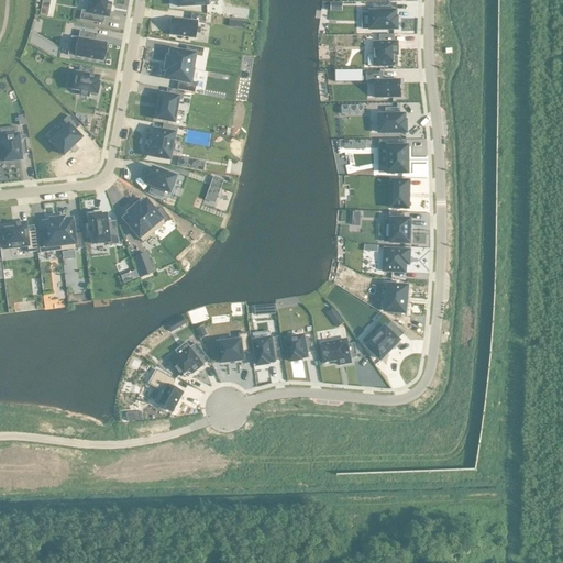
[(89,0),(88,12),(81,11),(80,20),(102,24),(105,17),(108,17),(110,4),(107,4),(107,0),(89,0)]
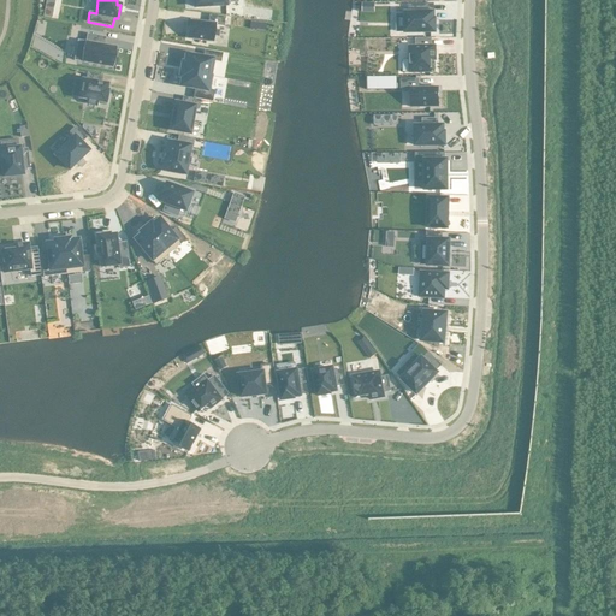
[(406,15),(397,15),(397,33),(406,31),(406,33),(434,33),(434,21),(433,21),(433,13),(428,13),(428,5),(408,5),(409,15),(406,15)]
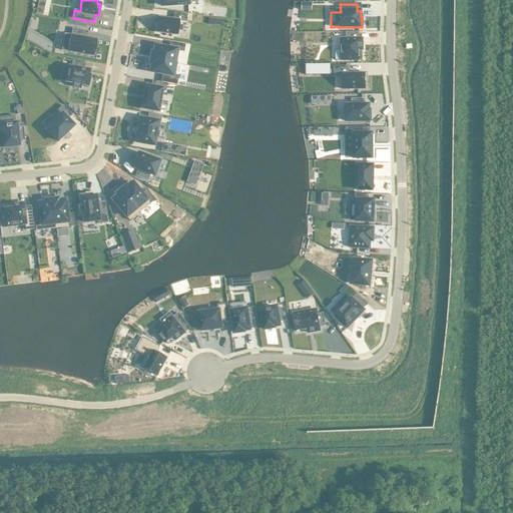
[(158,18),(156,32),(177,35),(179,21),(186,22),(187,15),(174,13),(174,20),(158,18)]
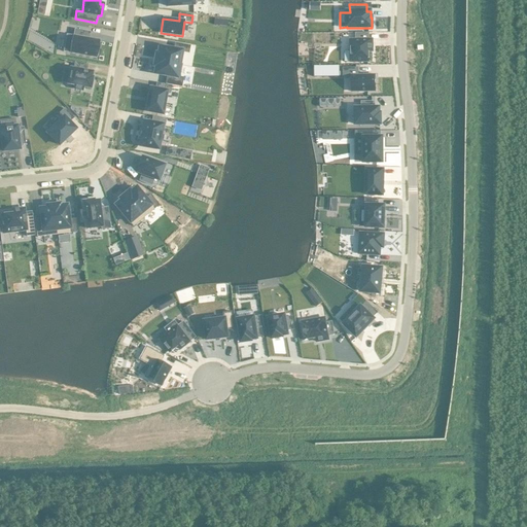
[(64,51),(96,58),(99,41),(86,38),(88,32),(75,30),(74,36),(67,35),(64,51)]
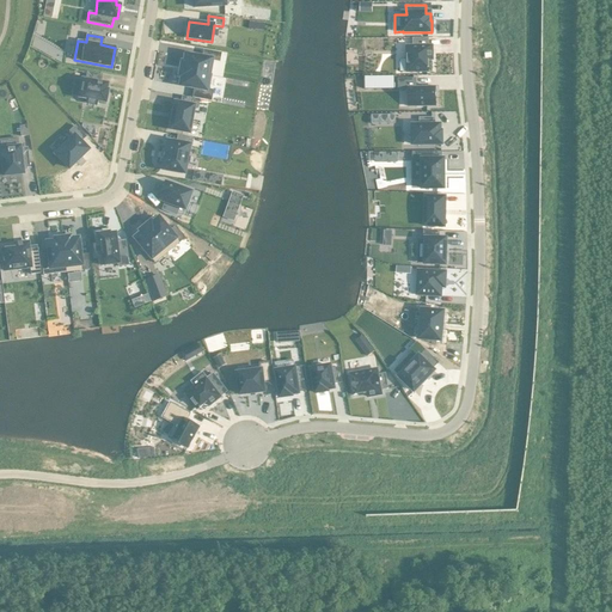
[(408,60),(399,60),(399,72),(428,72),(428,61),(433,61),(432,47),(428,47),(428,40),(414,40),(414,47),(407,47),(408,60)]
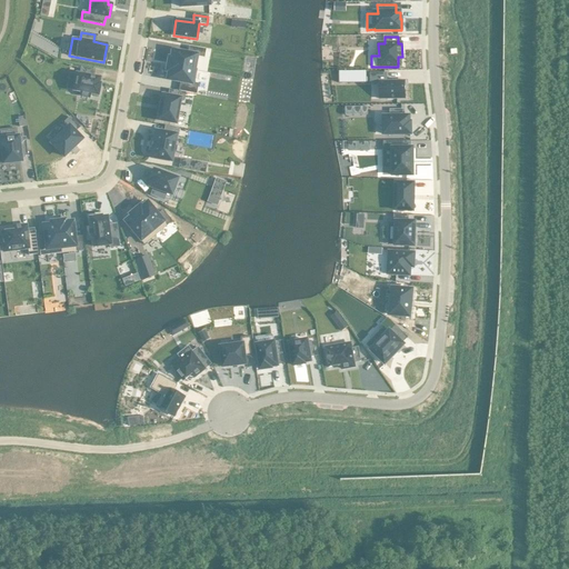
[(169,58),(168,66),(197,70),(195,69),(197,57),(203,58),(206,50),(189,47),(188,55),(172,51),(171,58),(169,58)]
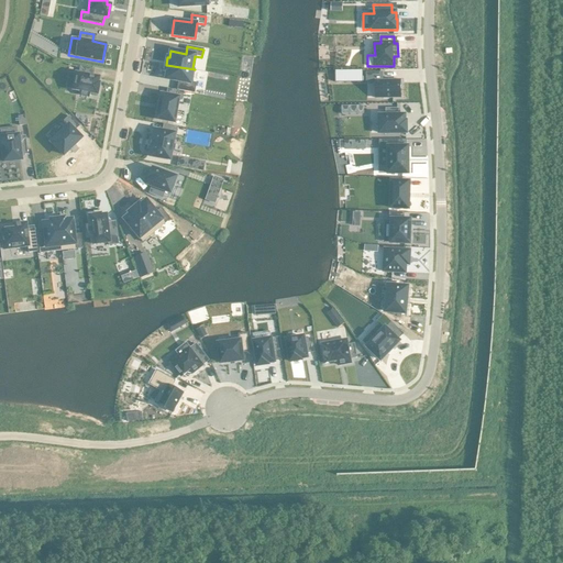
[(166,65),(165,70),(167,72),(165,79),(178,81),(177,90),(194,92),(196,84),(192,83),(195,69),(166,65)]
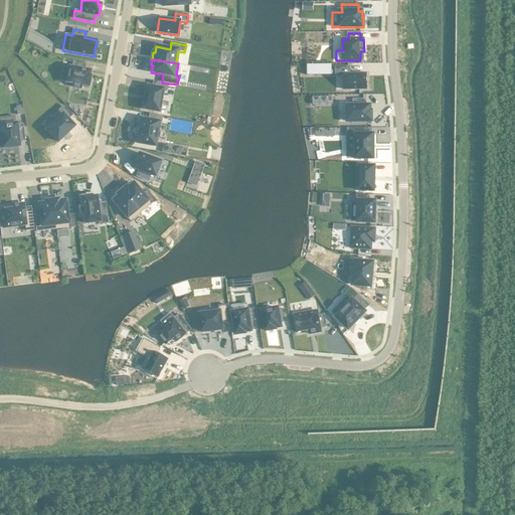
[(69,67),(66,81),(72,82),(72,87),(81,88),(81,84),(89,86),(91,75),(90,75),(90,70),(84,69),(86,63),(73,61),(72,68),(69,67)]
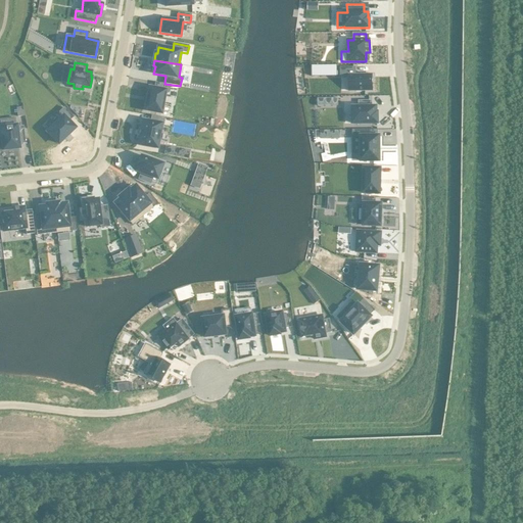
[(336,65),(312,65),(312,77),(336,77),(336,65)]
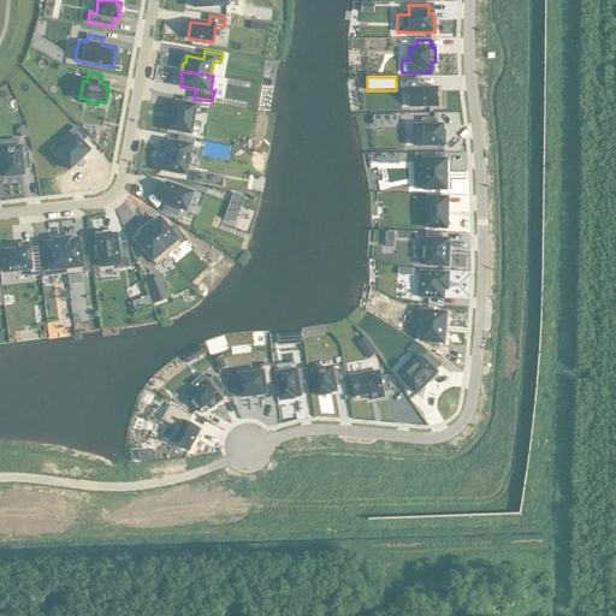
[(419,80),(401,80),(401,89),(410,89),(410,107),(438,107),(438,88),(419,88),(419,80)]
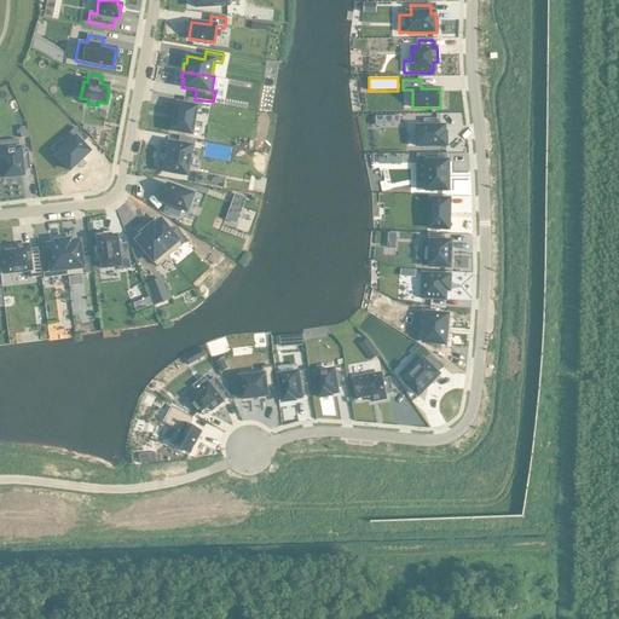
[(177,104),(172,131),(191,134),(195,109),(200,110),(202,102),(184,98),(183,105),(177,104)]
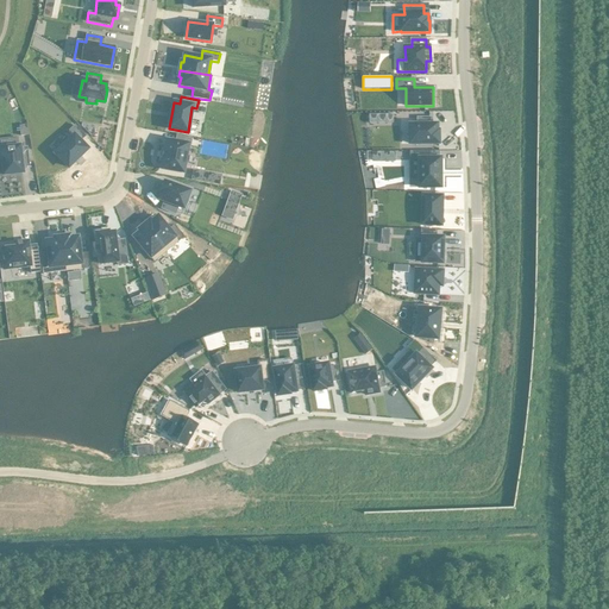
[(418,126),(410,126),(412,144),(439,144),(439,132),(438,132),(438,125),(433,125),(433,118),(418,118),(418,126)]
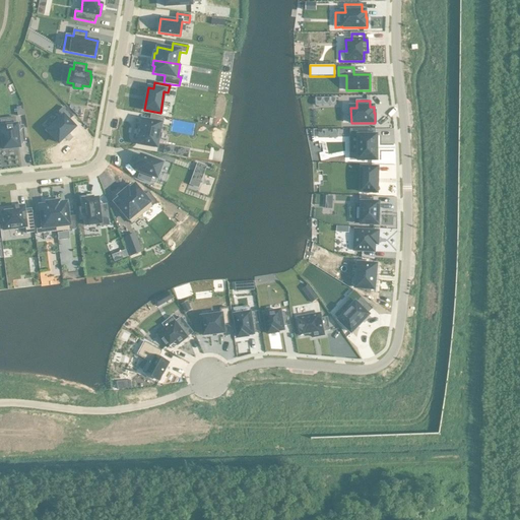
[(63,117),(47,132),(58,143),(74,128),(68,121),(73,117),(64,108),(59,113),(63,117)]
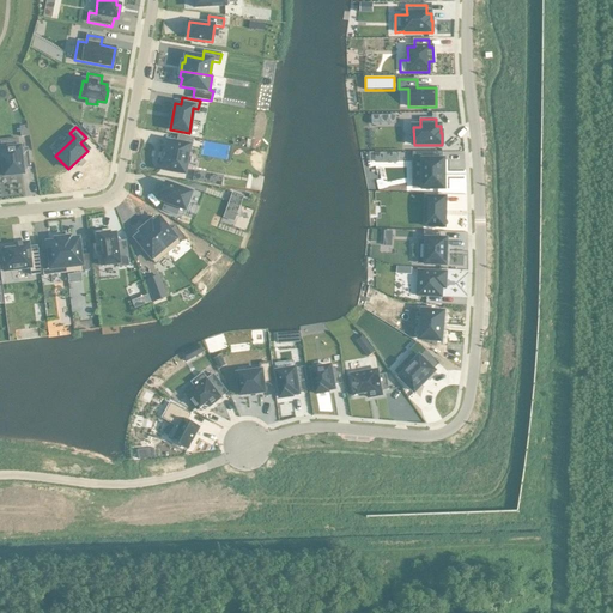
[(169,143),(163,170),(165,171),(165,174),(174,175),(174,173),(183,174),(188,146),(190,147),(193,139),(177,137),(176,144),(169,143)]
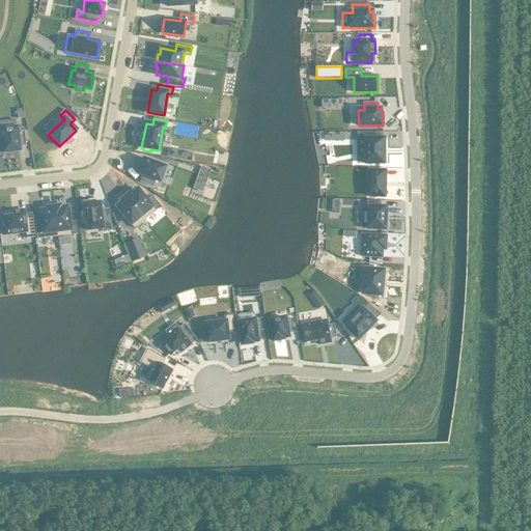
[(1,130),(3,152),(20,150),(19,147),(26,146),(24,129),(17,130),(17,128),(1,130)]
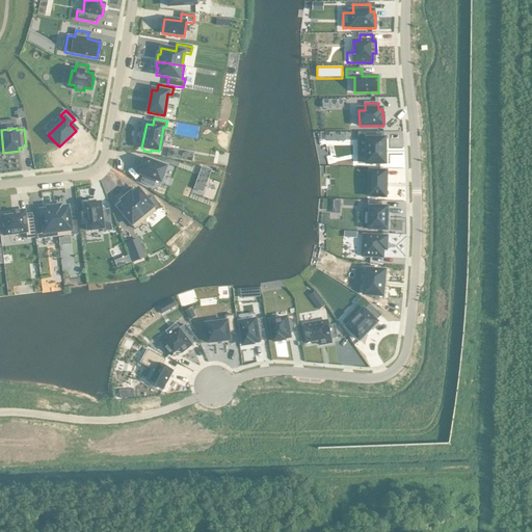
[(345,132),(325,133),(325,141),(345,141),(345,132)]
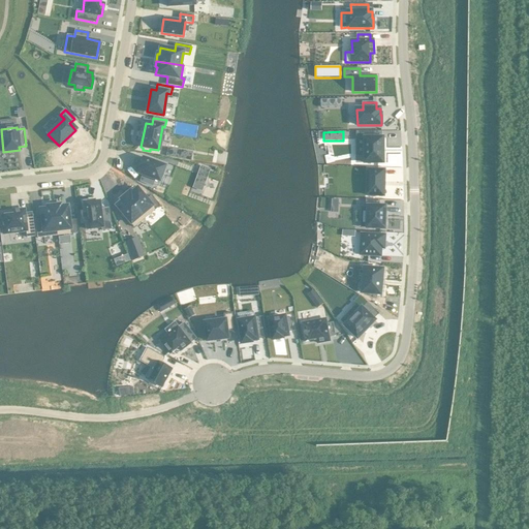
[(376,131),(356,131),(356,138),(365,138),(366,162),(383,162),(383,137),(376,137),(376,131)]
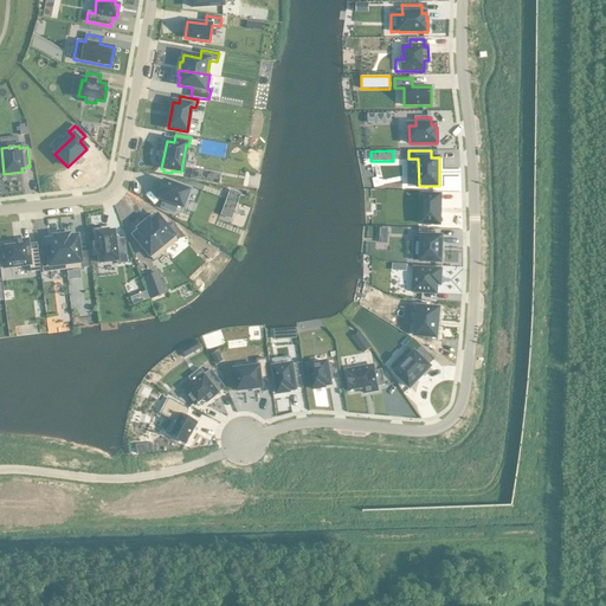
[(160,193),(158,199),(162,200),(160,208),(174,213),(176,206),(182,208),(188,191),(162,181),(159,192),(160,193)]
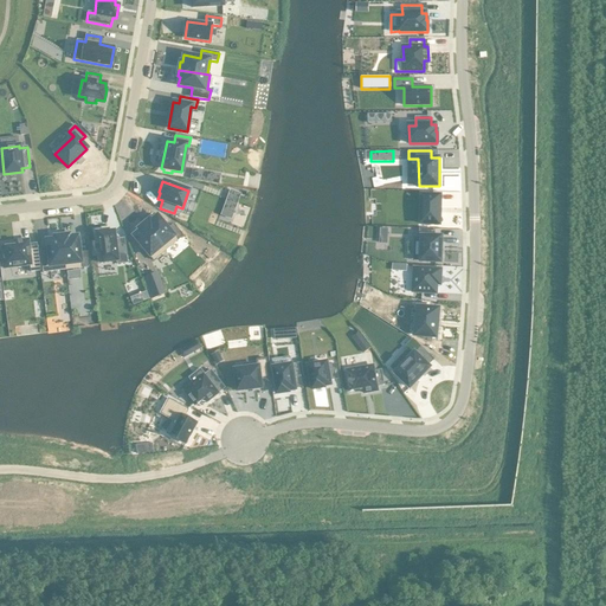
[(230,189),(226,200),(237,205),(240,194),(230,189)]
